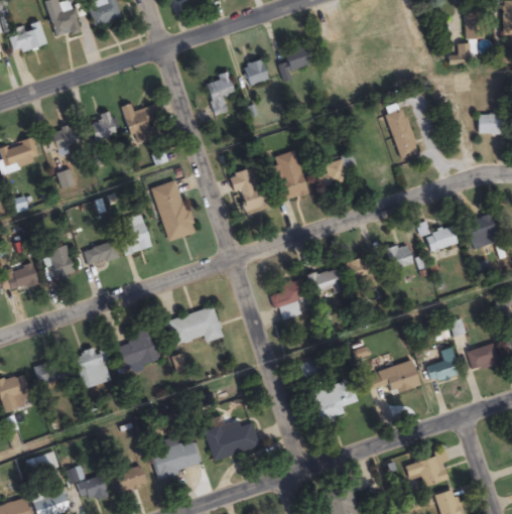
[(50,0),(44,2),(55,34),(69,29),(71,35),(84,31),(76,8),(64,12),(59,0),(50,0)]
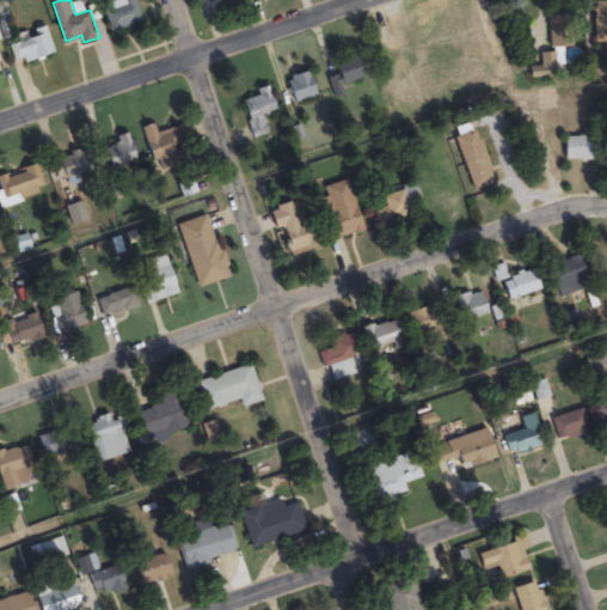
[(115,30),(146,23),(140,0),(120,0),(121,2),(109,5),(115,30)]
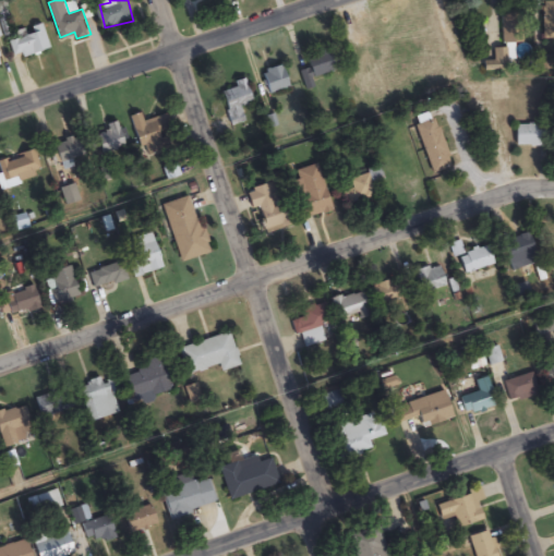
[(553,0),(544,0),(544,20),(553,20),(553,0)]
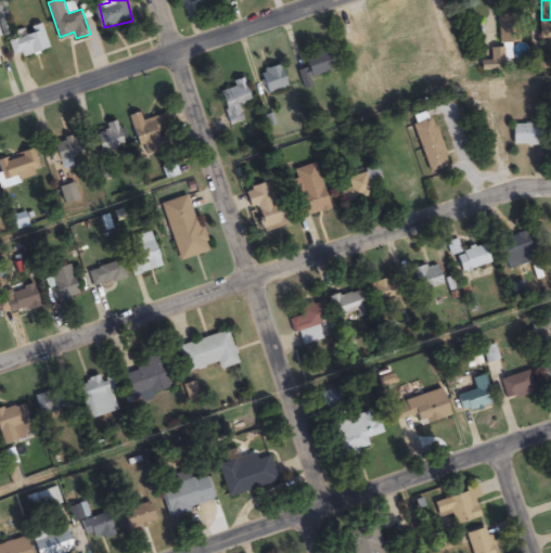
[(16,59),(52,47),(45,25),(9,37),(16,59)]
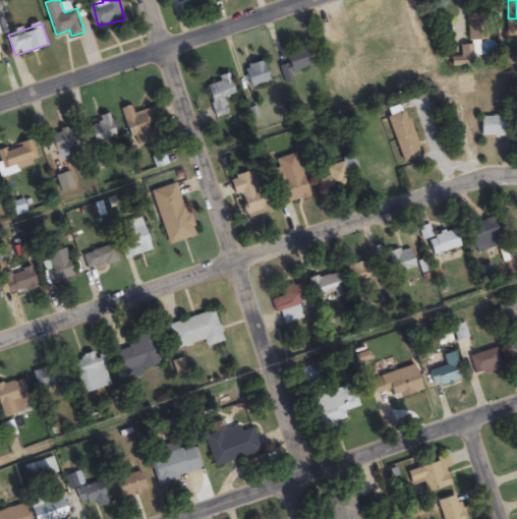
[(318,63),(310,42),(286,51),(290,63),(282,65),(285,74),(318,63)]
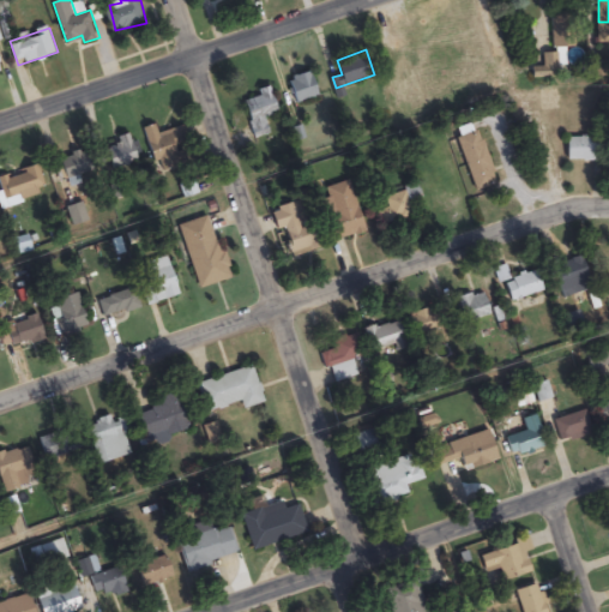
[(560,52),(544,52),(544,65),(532,65),(532,76),(560,76),(560,52)]
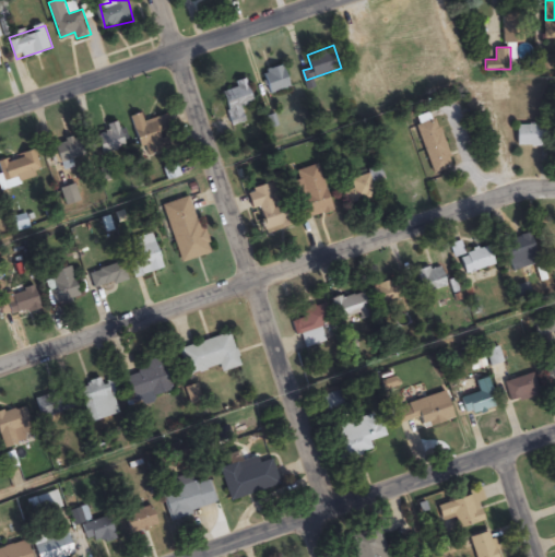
[(270,93),(292,87),(285,63),(263,70),(270,93)]
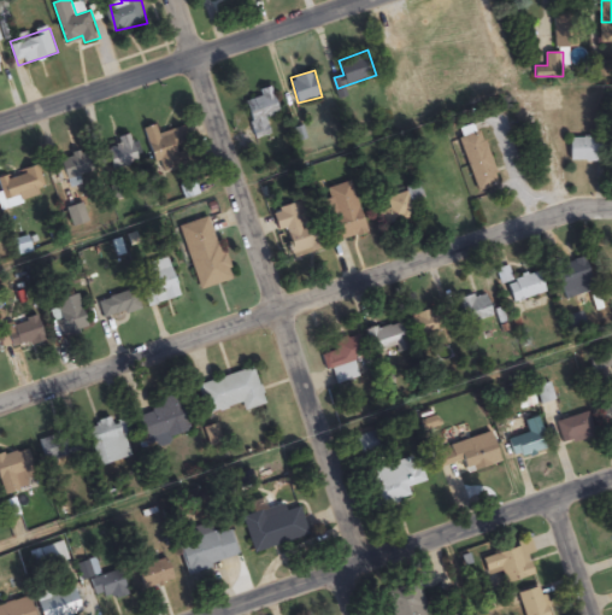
[(274,133),(270,117),(282,113),(274,85),(262,88),(263,95),(246,100),(258,138),(274,133)]
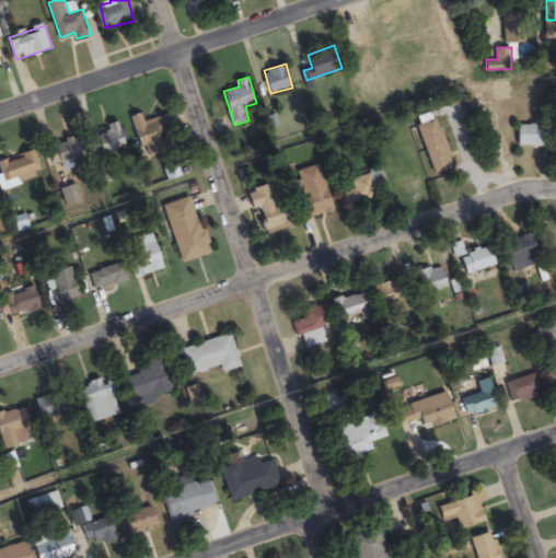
[(146,120),(143,113),(134,115),(141,144),(166,139),(161,117),(146,120)]
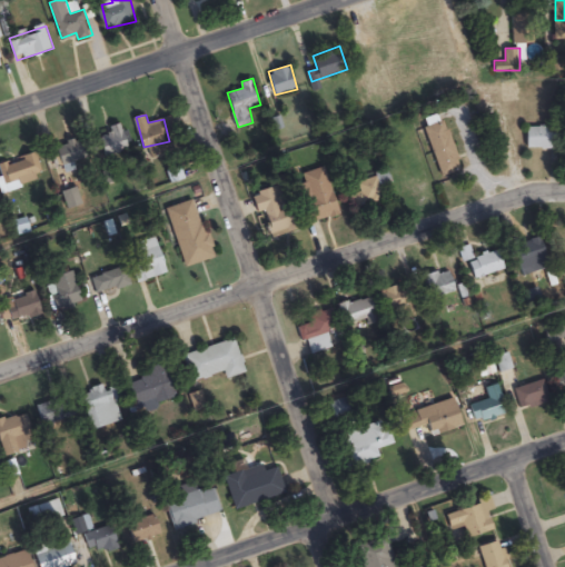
[(461,170),(448,119),(427,125),(440,176),(461,170)]
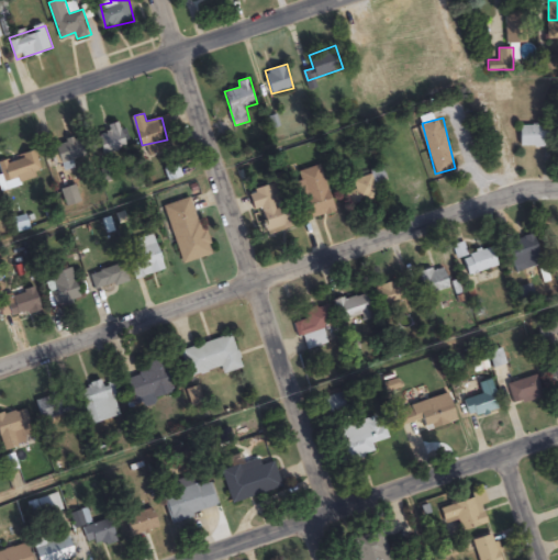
[(520,145),(548,145),(548,123),(520,123),(520,145)]
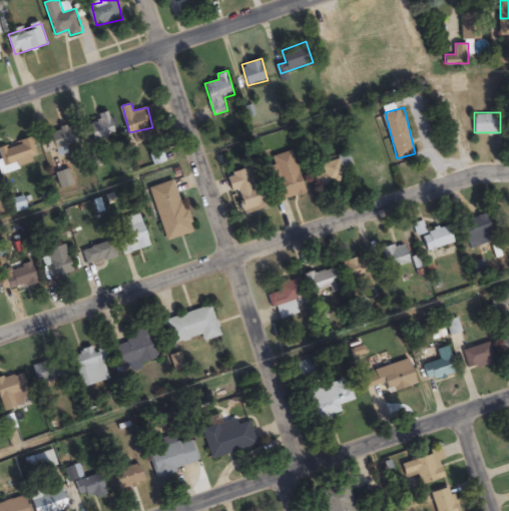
[(111,116),(91,123),(97,140),(117,132),(111,116)]
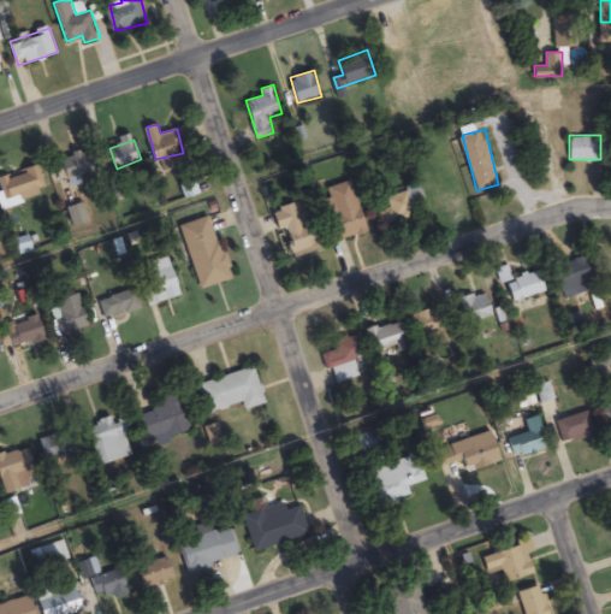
[(93,153),(60,153),(60,177),(93,177),(93,153)]
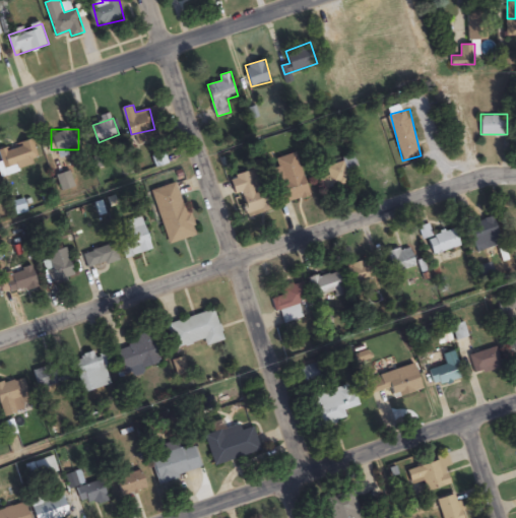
[(0,149),(0,152),(2,160),(0,160),(0,166),(3,174),(41,162),(33,139),(0,149)]
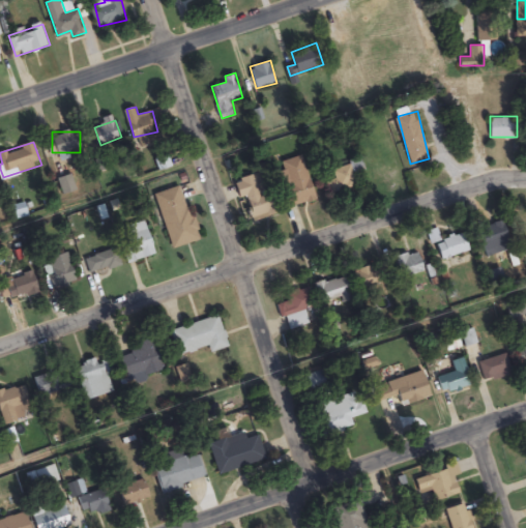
[(315,199),(304,154),(280,160),(291,205),(315,199)]
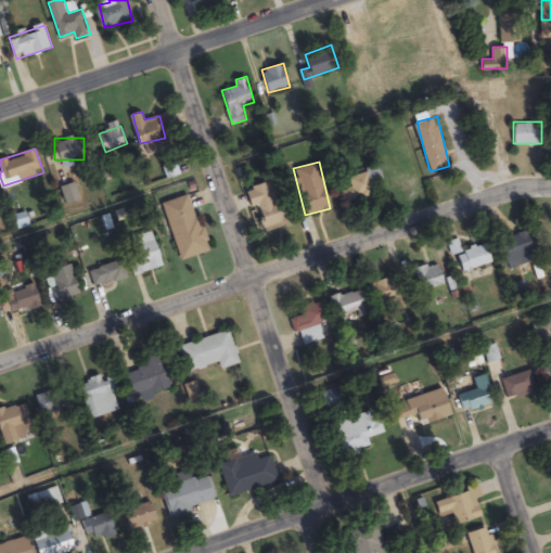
[(348,174),(350,185),(343,187),(345,198),(375,195),(372,170),(348,174)]
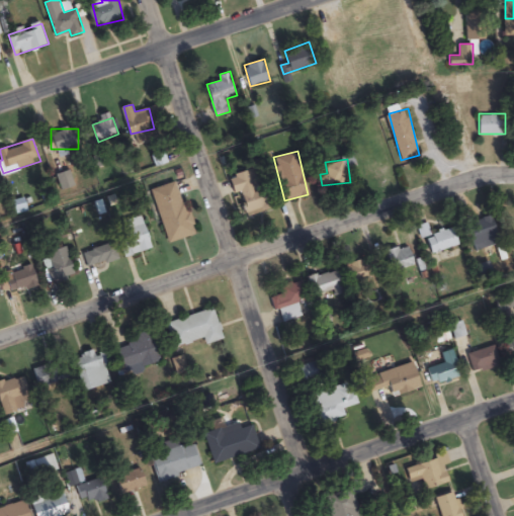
[(232,175),(245,217),(273,207),(267,187),(258,190),(251,169),(232,175)]
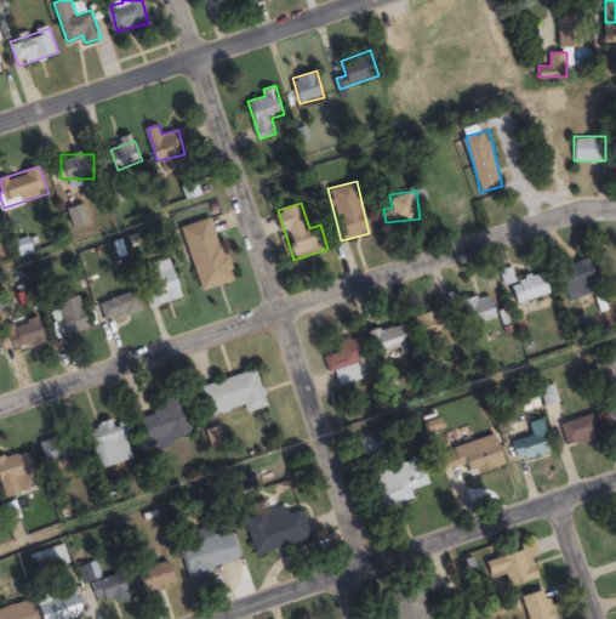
[(232,280),(214,217),(183,226),(201,290),(232,280)]
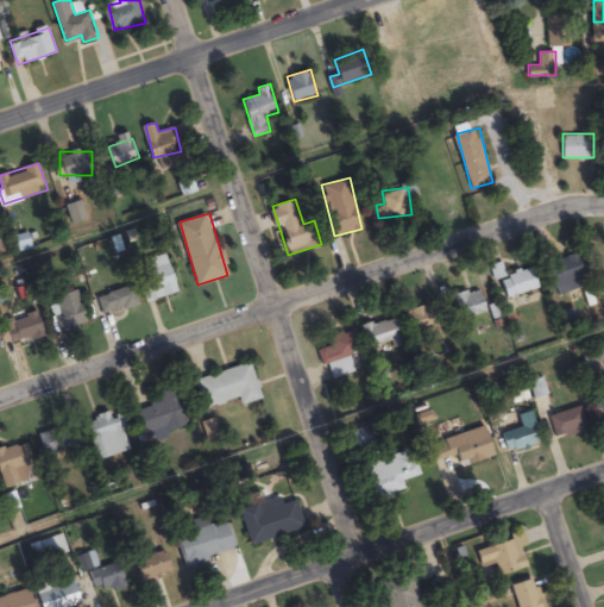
[(547,267),(562,296),(593,280),(578,251),(547,267)]
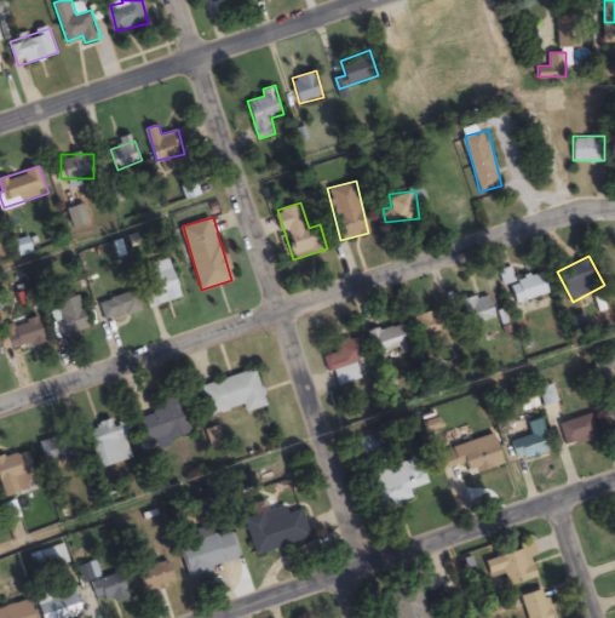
[(145,264),(150,284),(144,285),(149,305),(182,298),(172,257),(145,264)]
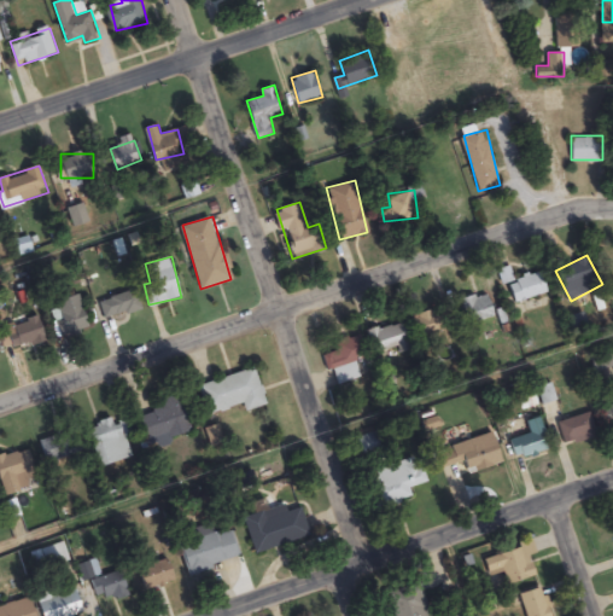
[(543,269),(517,278),(512,265),(502,268),(513,303),(550,291),(543,269)]
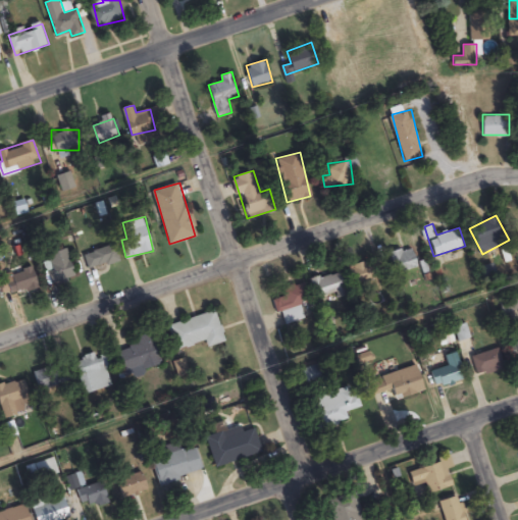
[(84,255),(90,270),(120,259),(114,244),(84,255)]
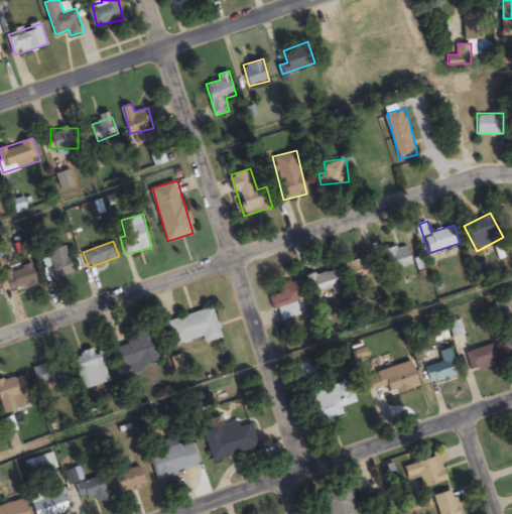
[(386,250),(393,271),(415,262),(407,242),(386,250)]
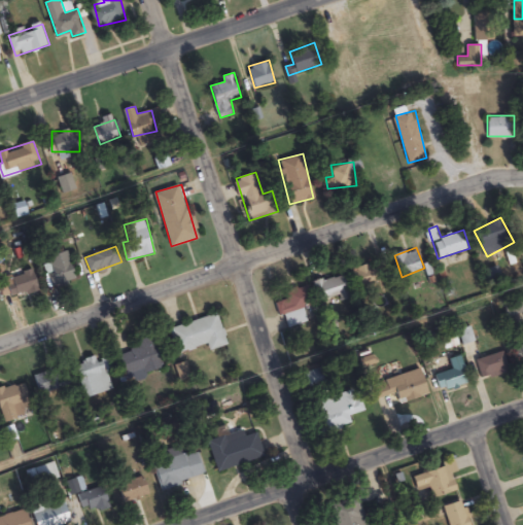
[(77,279),(68,251),(44,259),(53,287),(77,279)]
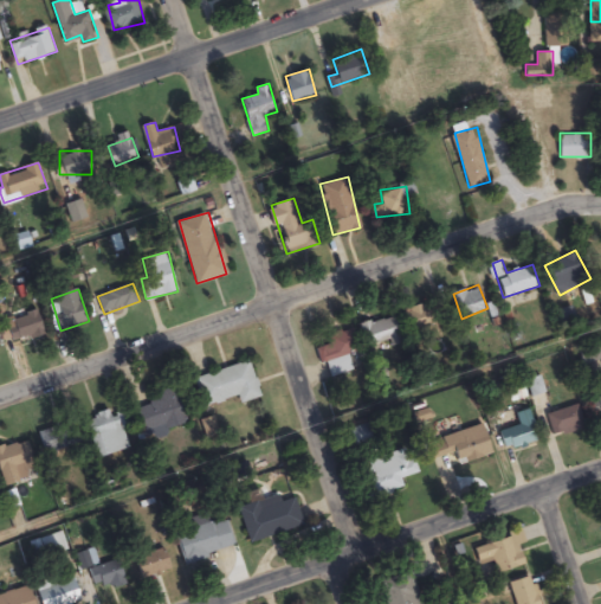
[(404,313),(417,333),(439,319),(426,299),(404,313)]
